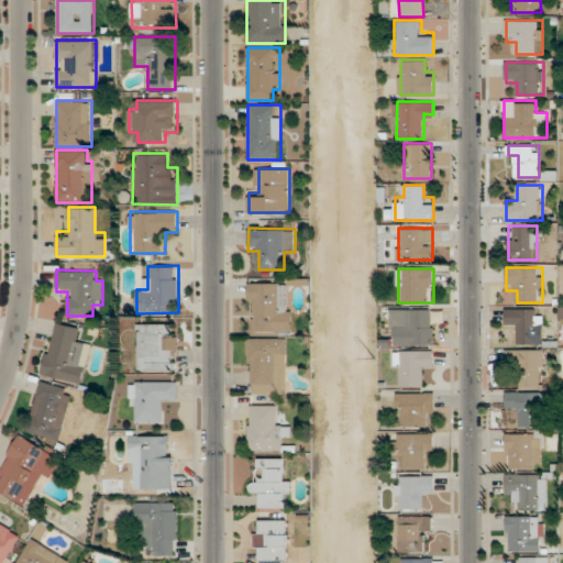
[(249,305),(257,306),(256,331),(290,331),(291,283),(249,283),(249,305)]
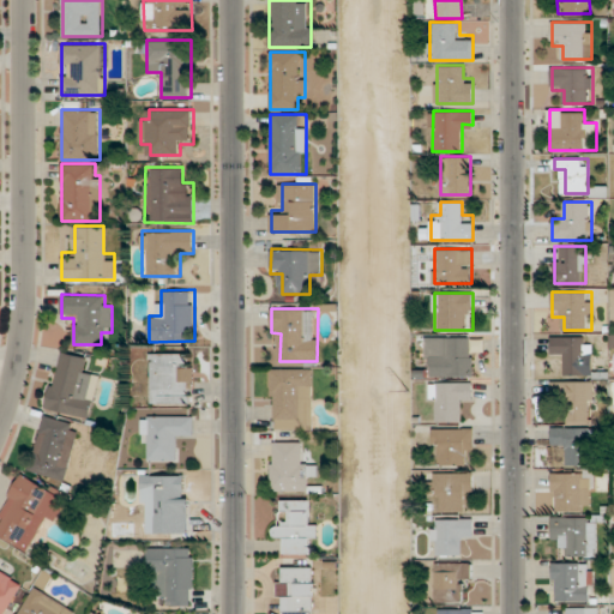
[(593,336),(552,336),(552,349),(565,349),(565,375),(593,375),(593,336)]
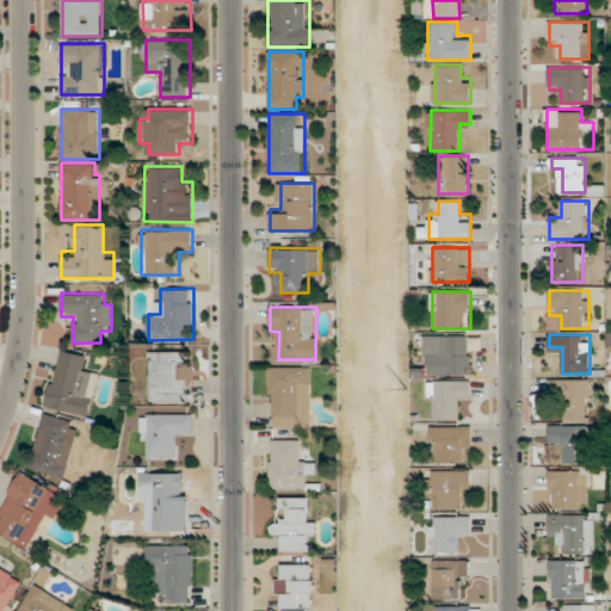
[(470,375),(470,335),(429,335),(429,375),(470,375)]
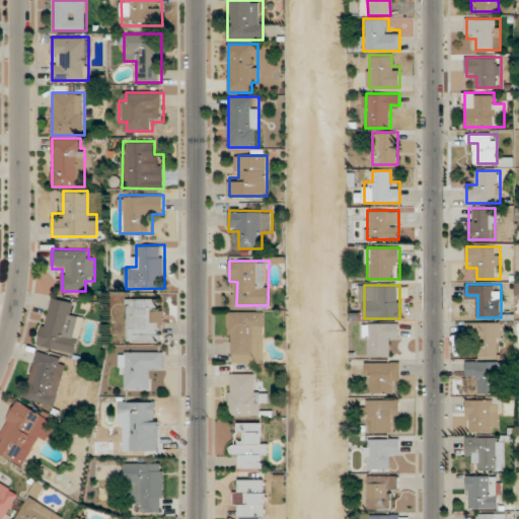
[(75,302),(50,296),(40,346),(76,354),(84,315),(73,312),(75,302)]
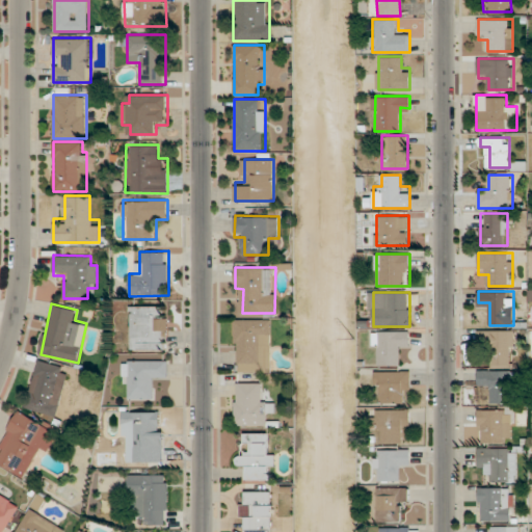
[(130,350),(167,350),(167,306),(130,306),(130,350)]
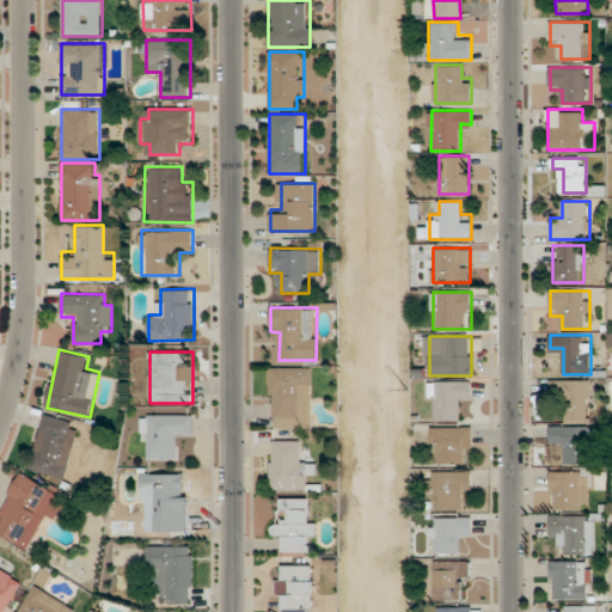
[(313,429),(313,367),(270,367),(270,429),(313,429)]
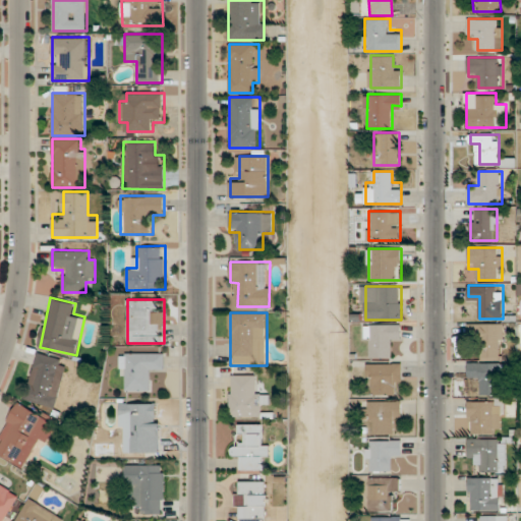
[(479,359),(504,359),(504,324),(469,323),(469,334),(479,334),(479,359)]
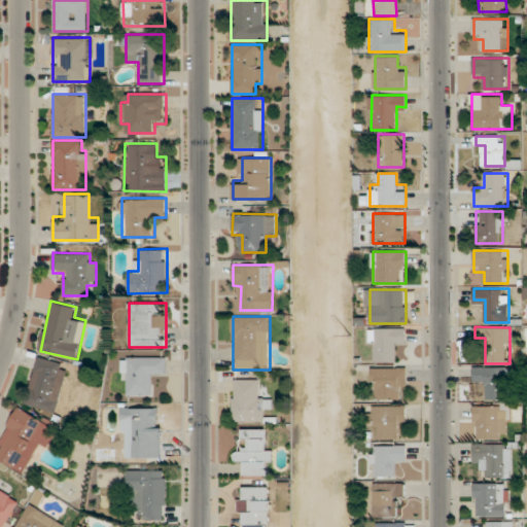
[(406,348),(406,327),(372,327),(372,361),(396,361),(396,348),(406,348)]
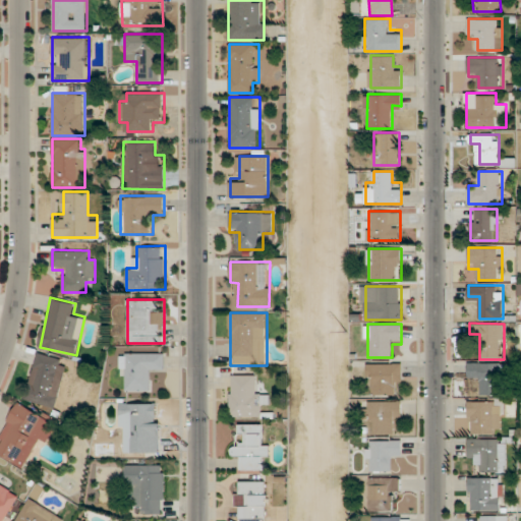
[(68,359),(38,352),(24,400),(56,408),(68,359)]
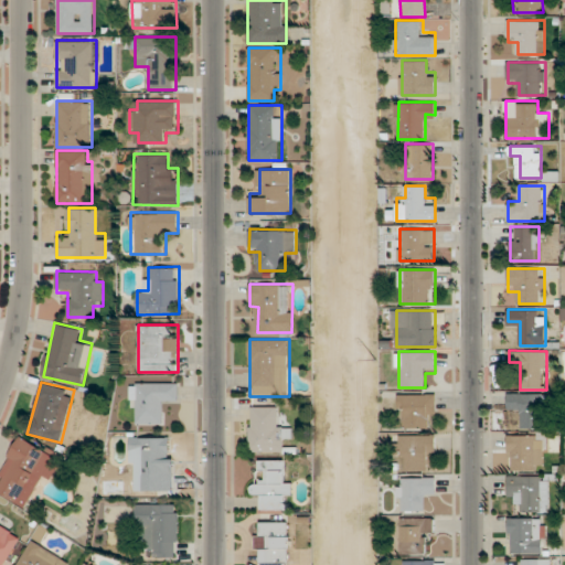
[(179,382),(132,382),(132,424),(166,424),(166,403),(179,403),(179,382)]
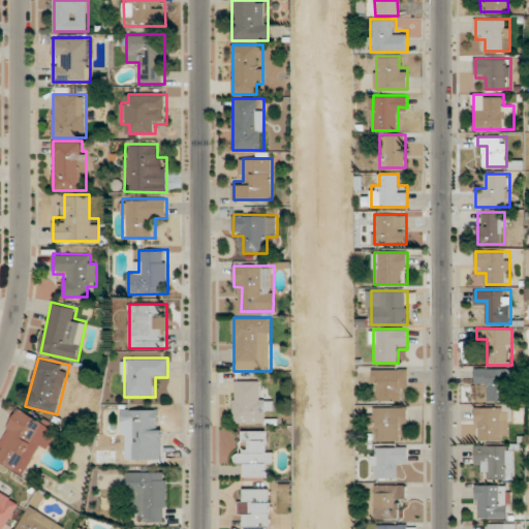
[(487,400),(512,400),(512,368),(476,368),(476,385),(487,385),(487,400)]
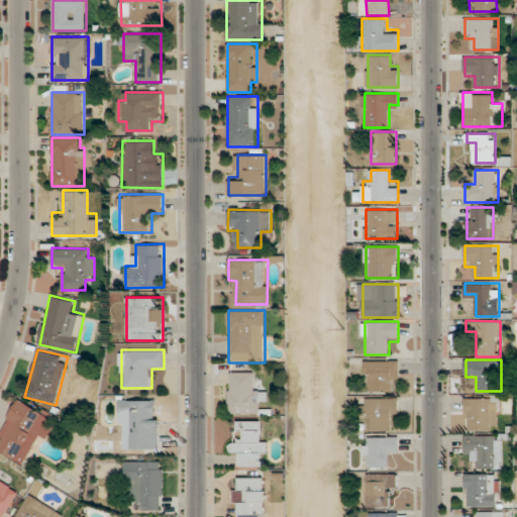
[(365,391),(398,391),(398,360),(365,360),(365,391)]
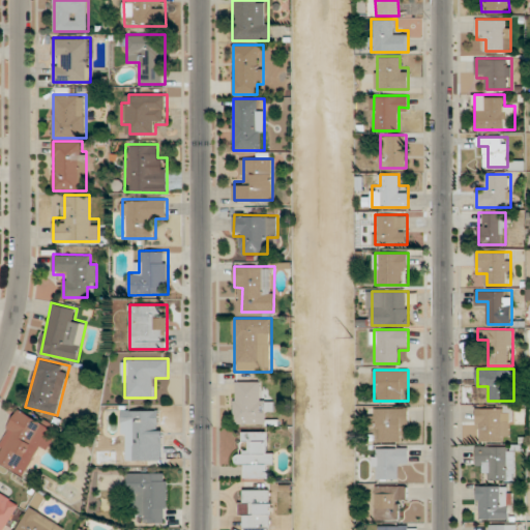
[(234,423),(265,424),(265,381),(234,381),(234,423)]
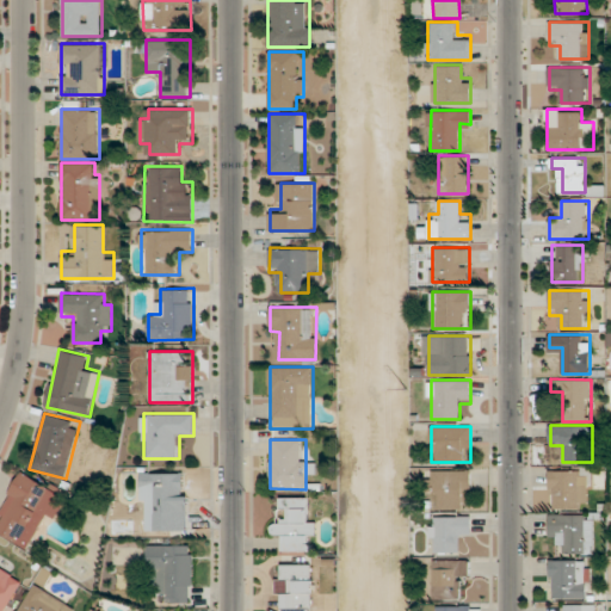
[(463,497),(471,497),(471,470),(434,470),(434,508),(463,508),(463,497)]
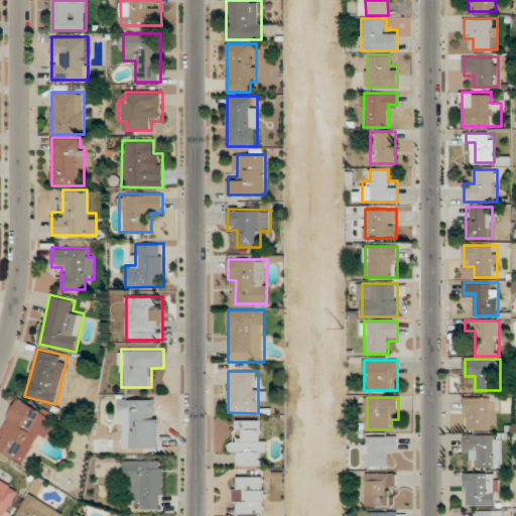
[(464,429),(497,429),(497,397),(464,397),(464,429)]
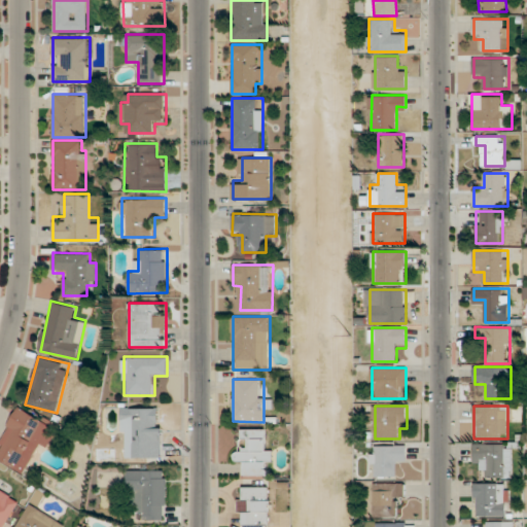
[(143,446),(143,457),(163,457),(162,407),(121,408),(121,429),(131,429),(132,447),(143,446)]
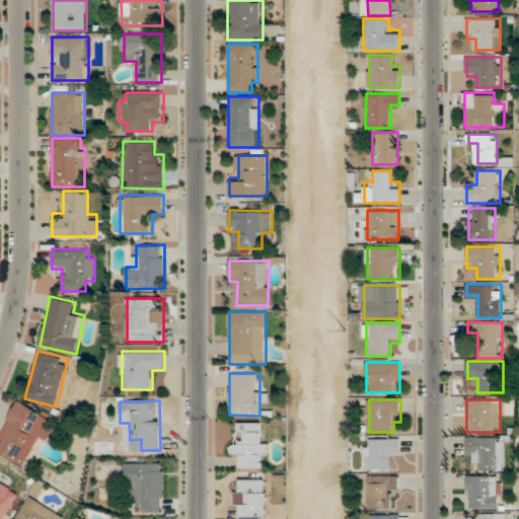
[(0,436),(0,454),(24,466),(38,441),(45,444),(57,422),(18,401),(0,436)]
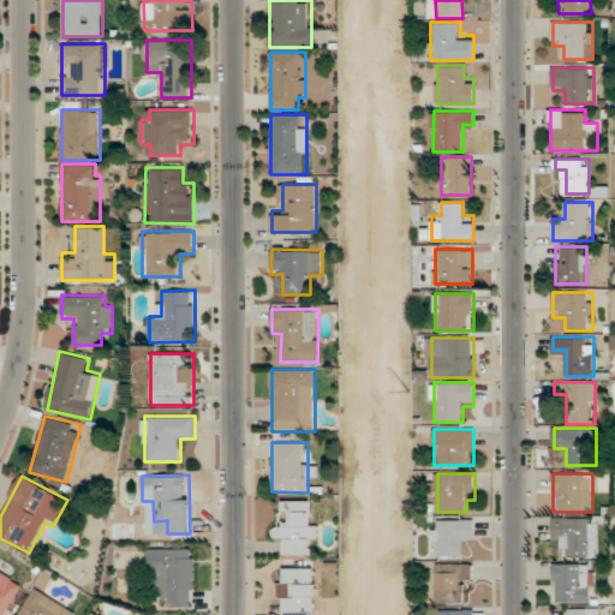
[(309,524),(310,500),(285,500),(285,525),(274,525),(274,539),(286,541),(286,554),(309,554),(310,541),(318,541),(318,524),(309,524)]
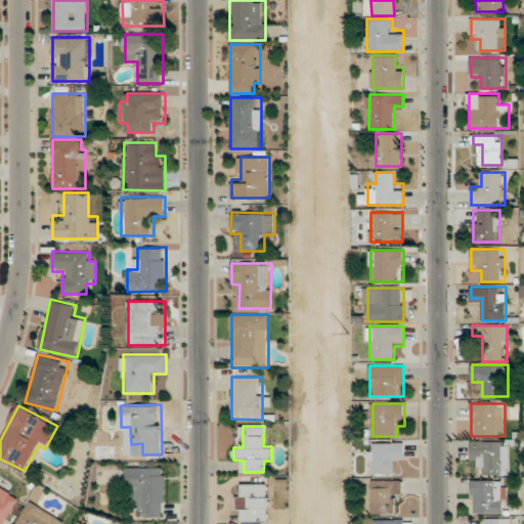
[(510,440),(471,440),(471,464),(482,464),(482,474),(510,474),(510,440)]
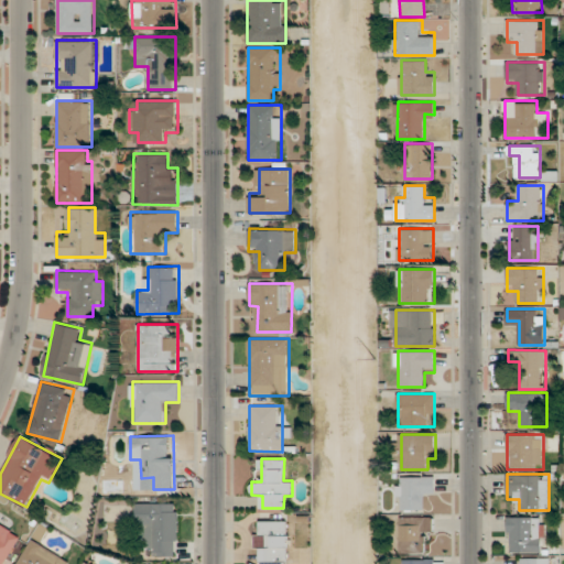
[(424,509),(424,497),(435,497),(435,476),(399,476),(399,509),(424,509)]
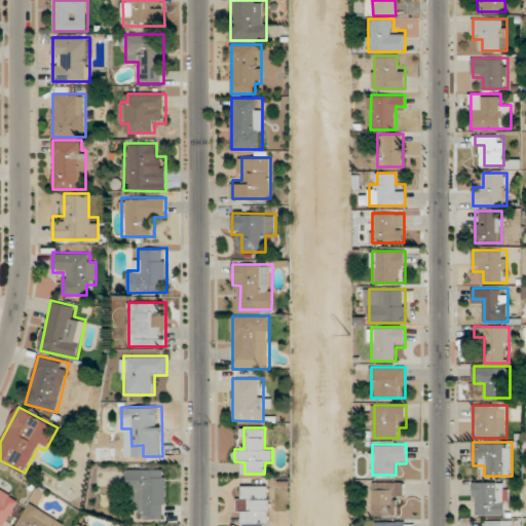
[(167,468),(128,468),(128,508),(139,508),(139,519),(167,519),(167,468)]
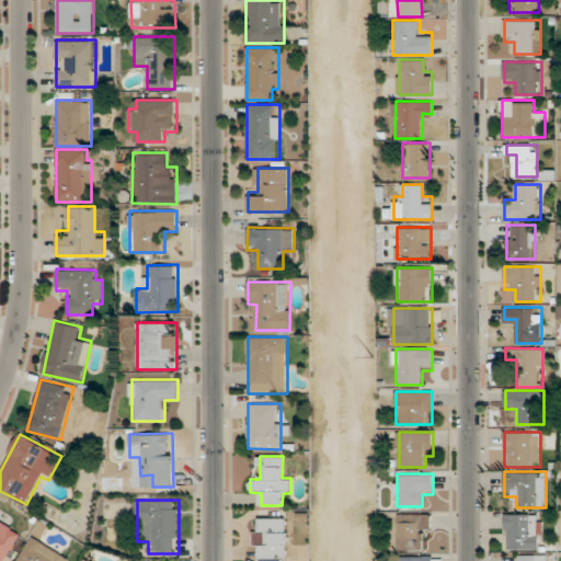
[(399,549),(423,549),(423,537),(431,537),(431,514),(399,514),(399,549)]
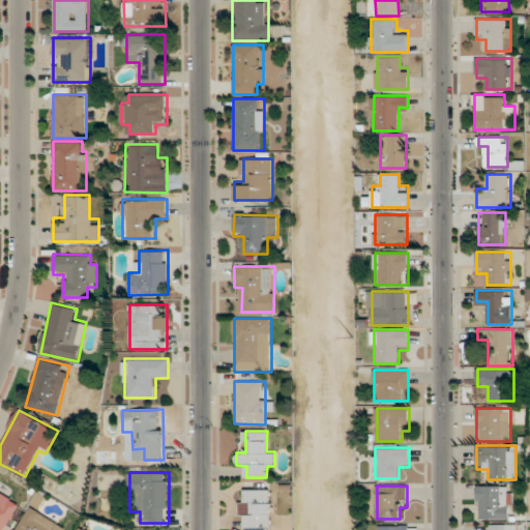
[(512,519),(512,486),(477,486),(477,519),(512,519)]
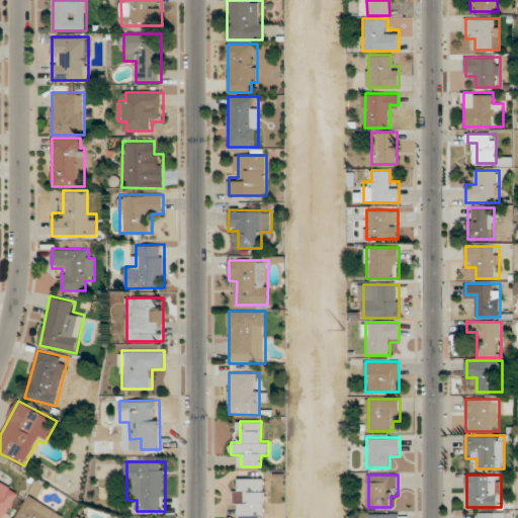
[(267,517),(268,478),(235,478),(235,517),(267,517)]
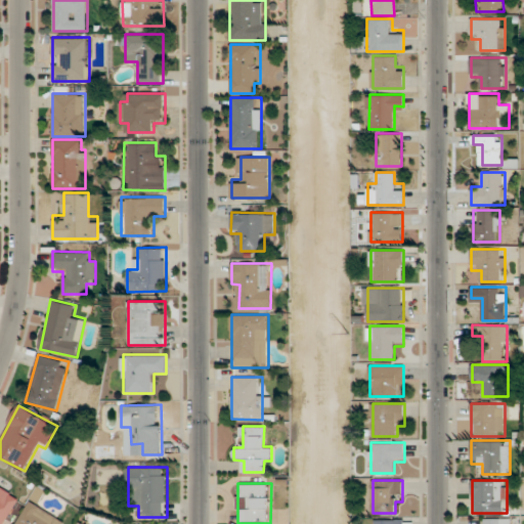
[(7,523),(20,494),(0,484),(0,523),(7,523)]
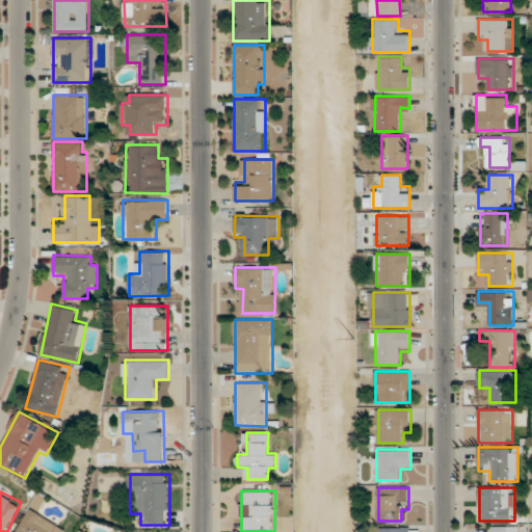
[(64,531),(68,528),(28,509),(17,531),(64,531)]
